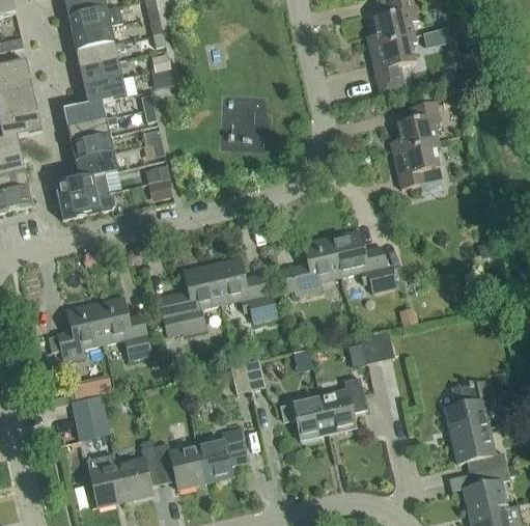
[(0,0),(0,16),(16,12),(11,0),(0,0)]
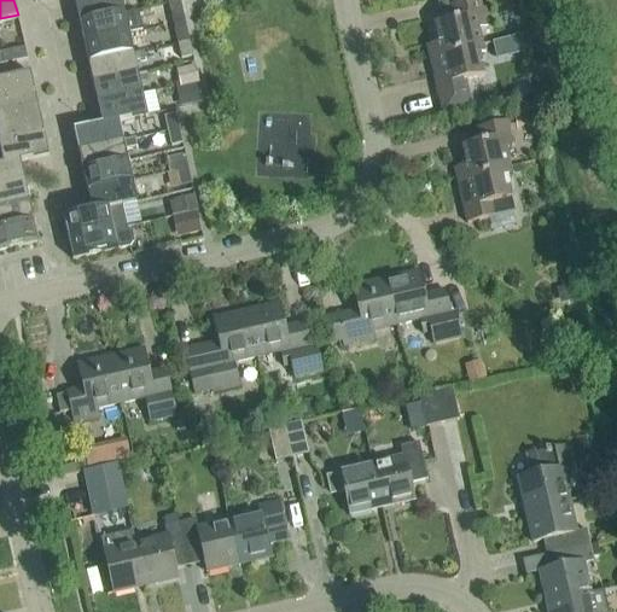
[(79,19),(124,9),(122,0),(74,0),(79,19)]
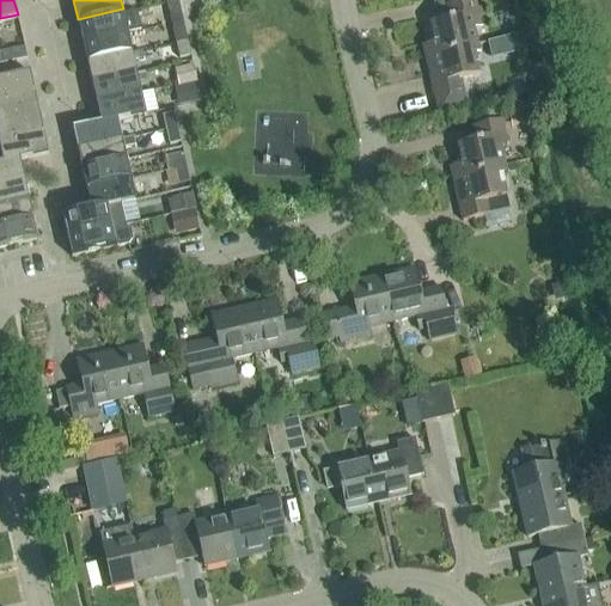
[(172,19),(184,17),(181,0),(167,0),(172,19)]
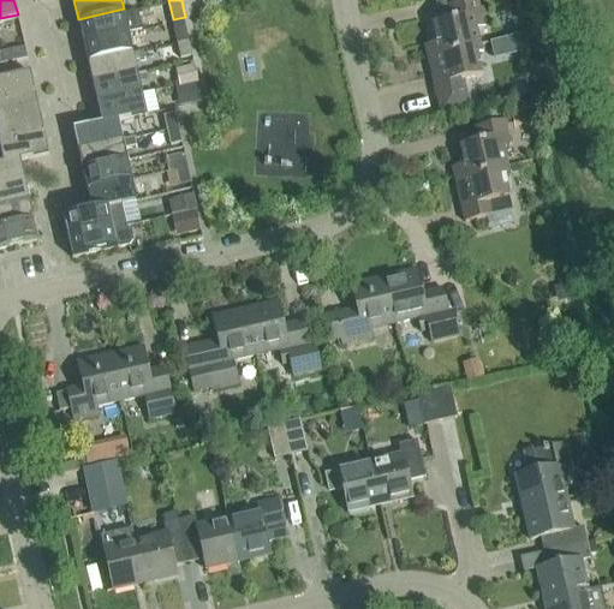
[(436,37),(430,40),(433,51),(481,40),(477,25),(483,24),(482,18),(477,0),(447,0),(451,15),(431,18),(436,37)]
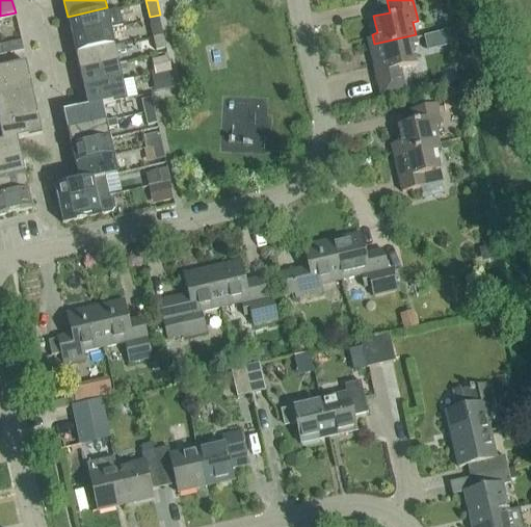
[(111,25),(123,22),(118,6),(107,8),(107,7),(68,17),(72,34),(111,25)]
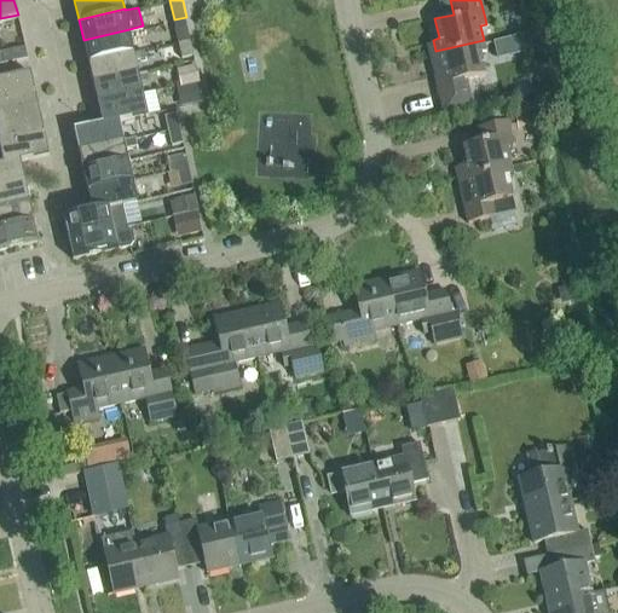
[(190,38),(186,17),(174,19),(179,40),(190,38)]
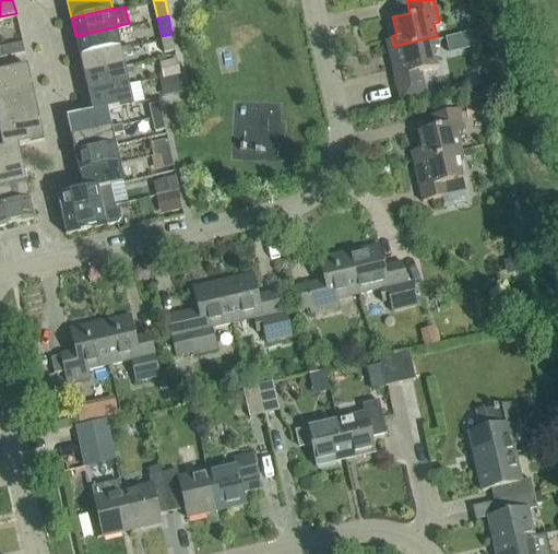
[(121,45),(117,26),(75,36),(80,55),(121,45)]
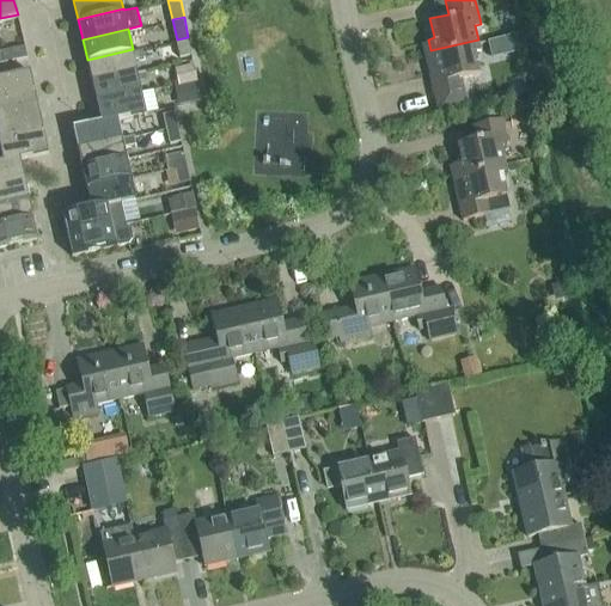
[(188,37),(177,40),(181,54),(191,50),(188,37)]
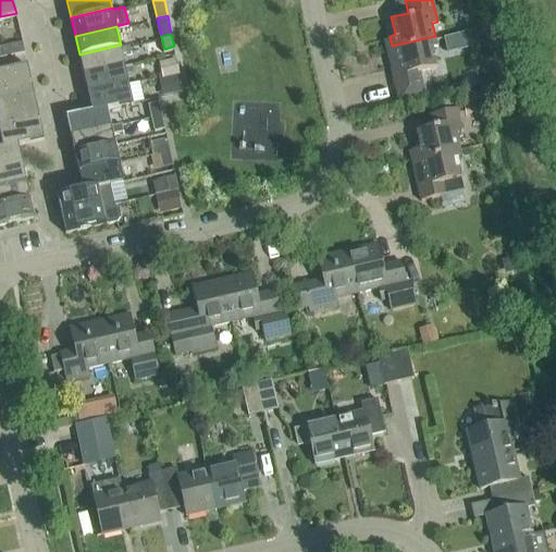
[(435,36),(392,46),(396,63),(391,64),(395,87),(422,81),(419,69),(436,64),(432,46),(436,45),(435,36)]
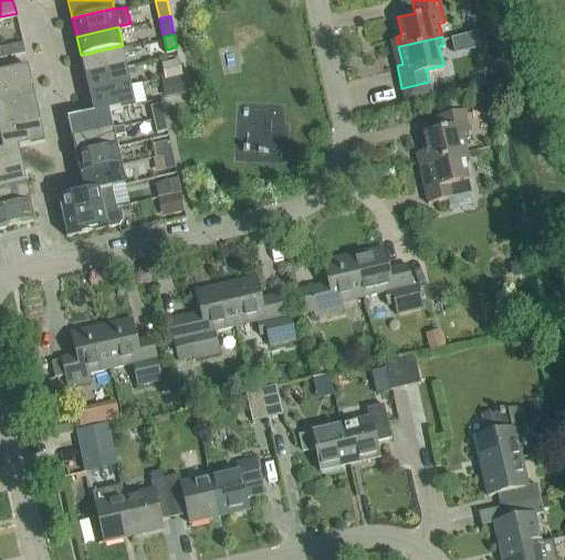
[(1,44),(3,54),(24,50),(22,40),(1,44)]
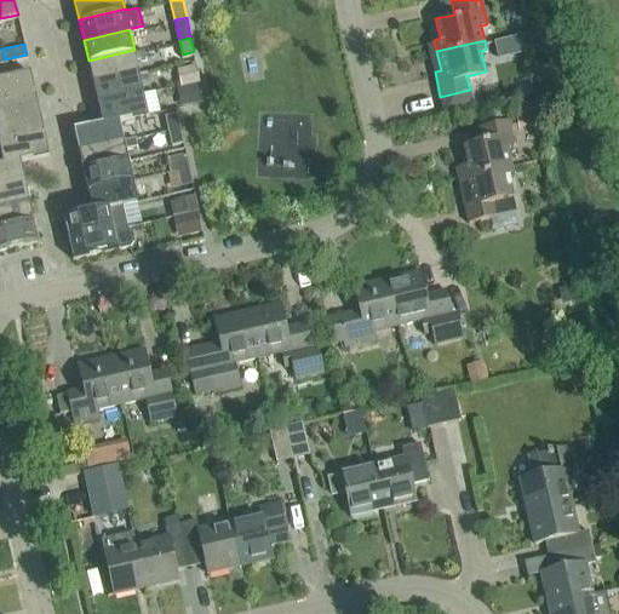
[(139,70),(136,57),(147,55),(144,47),(135,50),(89,61),(93,80),(139,70)]
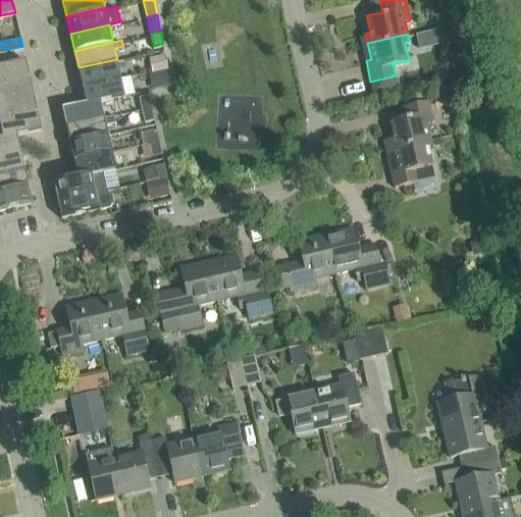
[(158,68),(168,66),(165,53),(156,55),(158,68)]
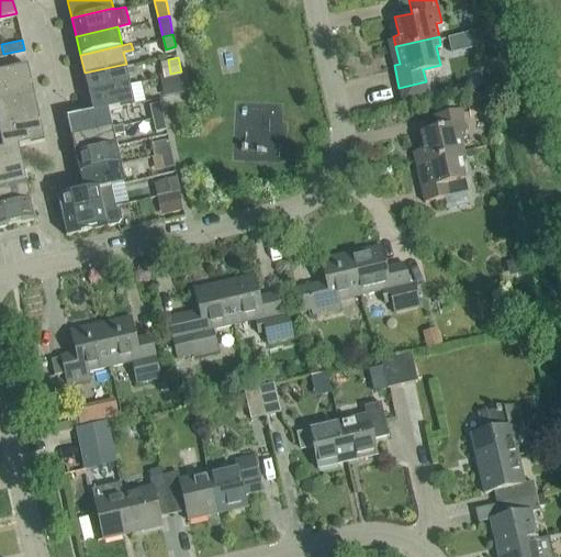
[(0,68),(0,88),(32,81),(27,63),(0,68)]
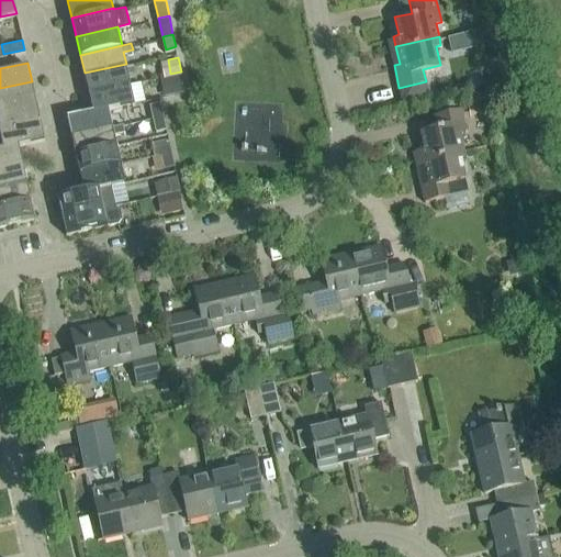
[(130,82),(130,81),(126,64),(85,73),(88,91),(130,82)]
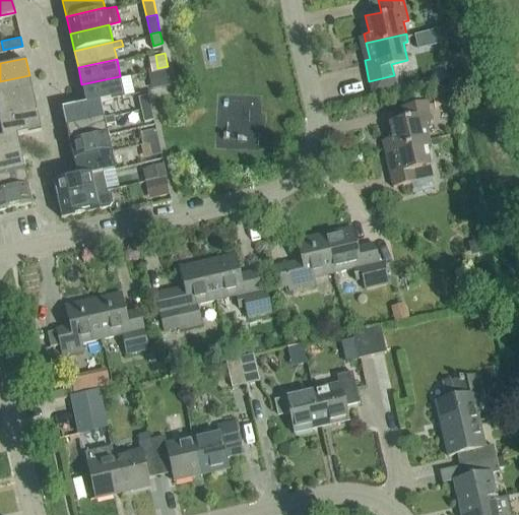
[(168,66),(157,68),(161,84),(171,82),(168,66)]
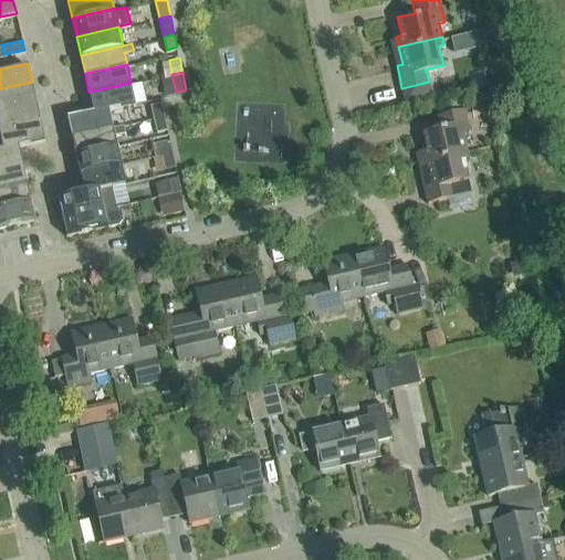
[(0,88),(0,108),(35,101),(32,82),(0,88)]
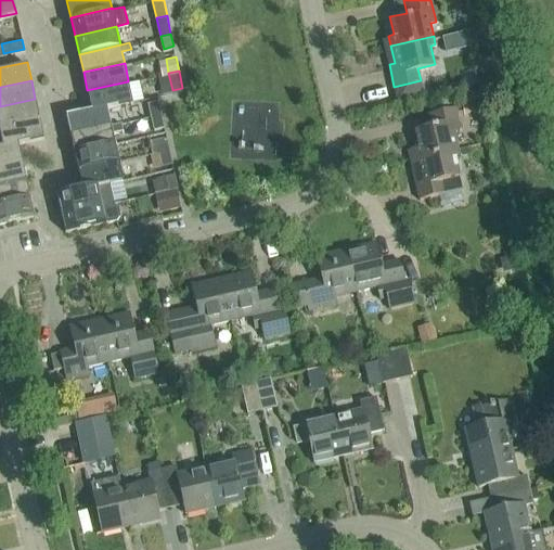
[(128,81),(87,90),(91,109),(107,105),(132,100),(128,81)]
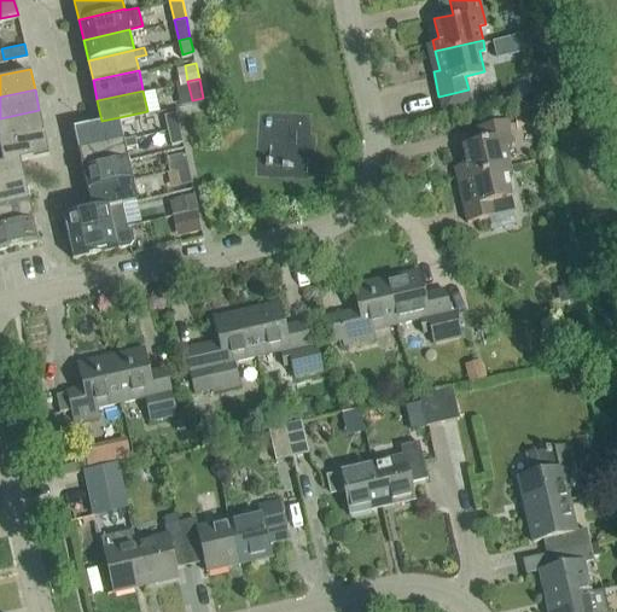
[(0,118),(0,140),(44,130),(39,110),(0,118)]
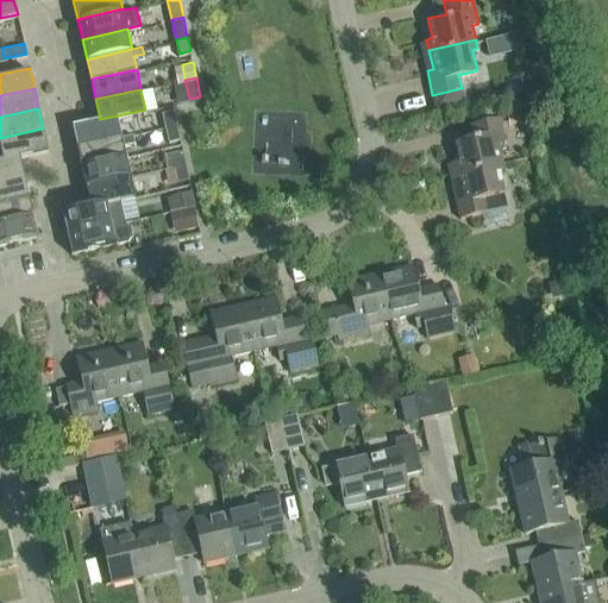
[(165,126),(177,123),(174,108),(162,111),(165,126)]
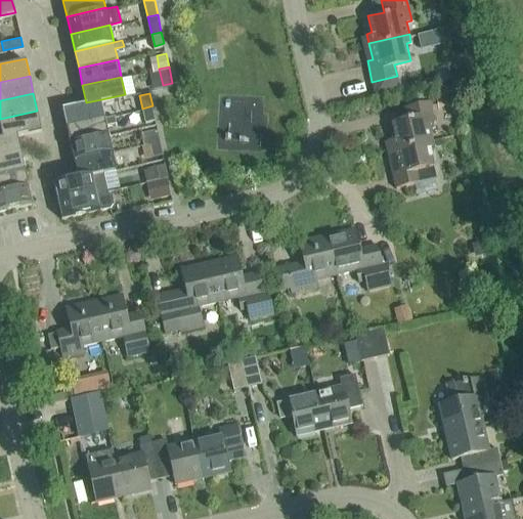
[(105,117),(105,116),(101,99),(86,102),(62,107),(67,125),(105,117)]
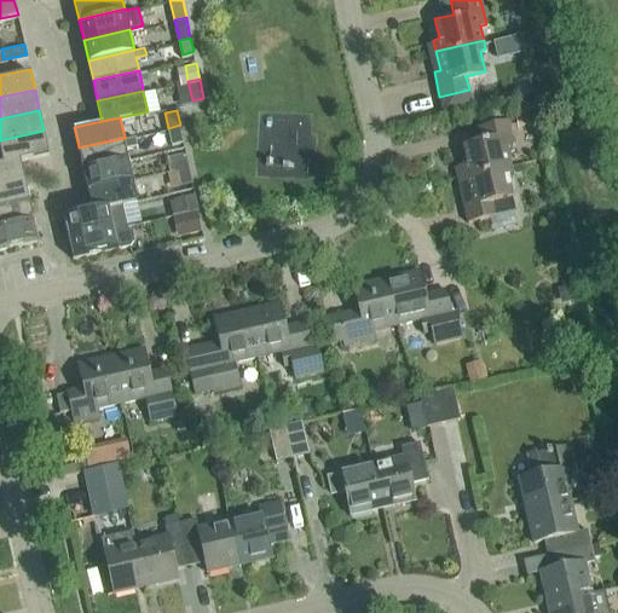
[(467,161),(461,162),(465,174),(512,163),(507,142),(513,140),(508,117),(479,123),(481,137),(463,140),(467,161)]
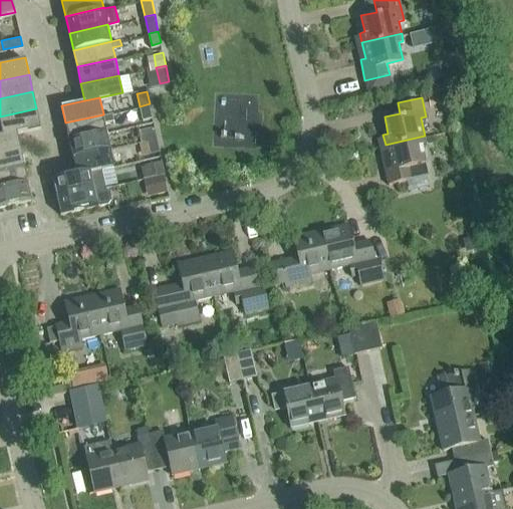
[(150,103),(140,106),(143,118),(153,115),(150,103)]
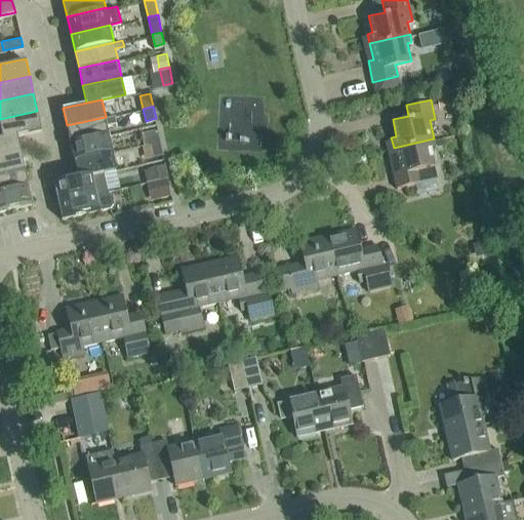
[(41,128),(37,111),(0,119),(0,123),(3,135),(16,132),(17,133),(41,128)]
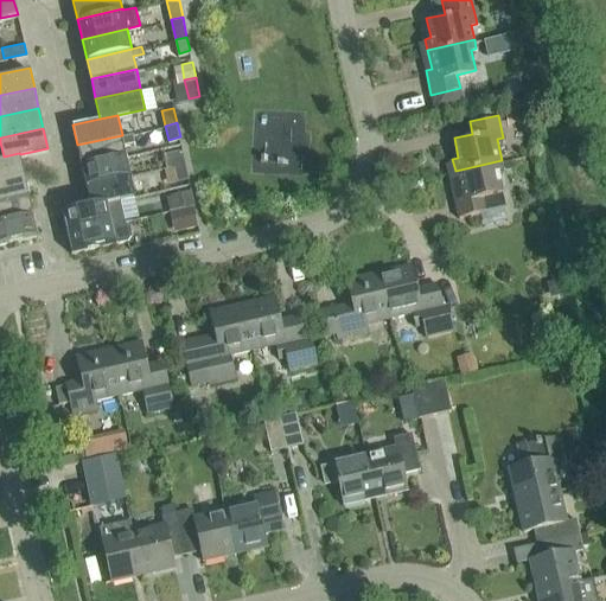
[(126,154),(123,142),(134,140),(133,132),(122,134),(122,135),(77,145),(82,165),(126,154)]
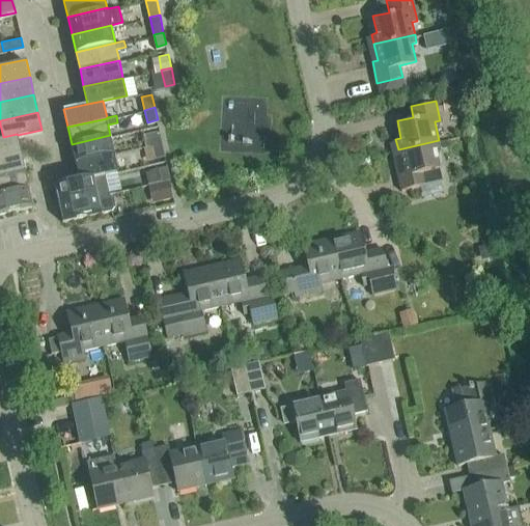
[(160,129),(143,133),(146,145),(152,144),(162,142),(160,129)]
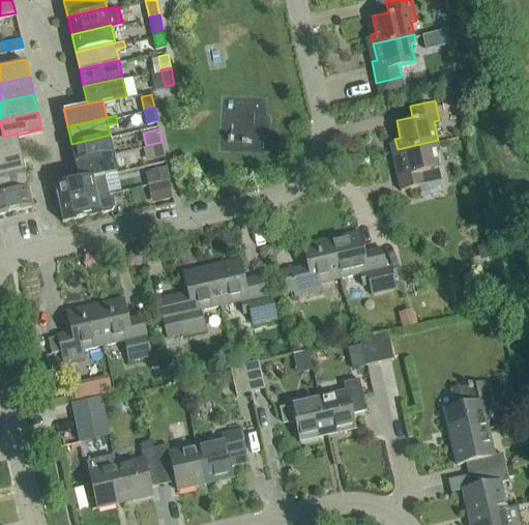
[(0,156),(21,151),(18,135),(17,134),(3,137),(0,137),(0,156)]
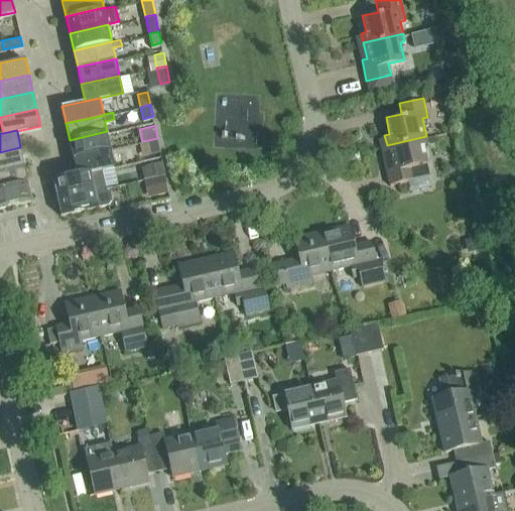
[(111,148),(107,131),(70,140),(73,157),(111,148)]
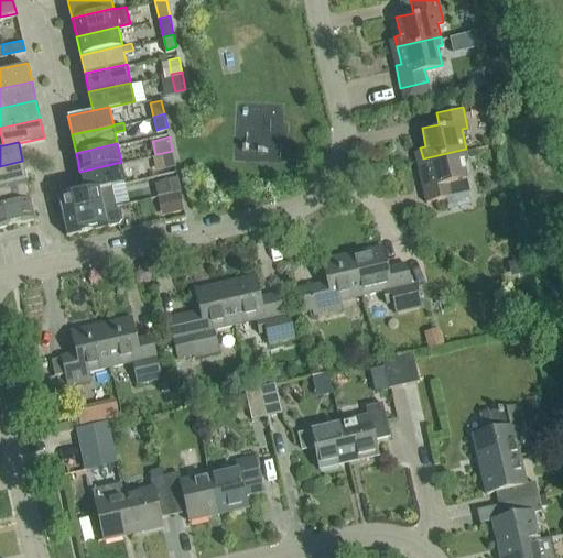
[(426,199),(453,194),(471,189),(463,157),(468,156),(466,149),(423,159),(429,184),(423,185),(426,199)]
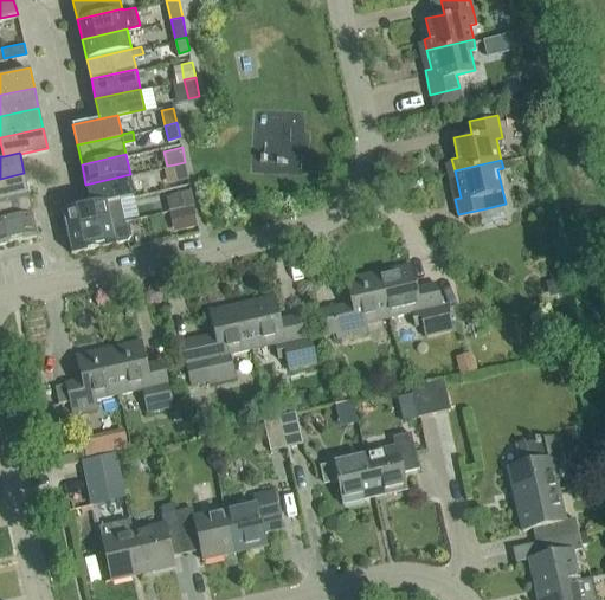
[(185,162),(174,165),(178,179),(188,176),(185,162)]
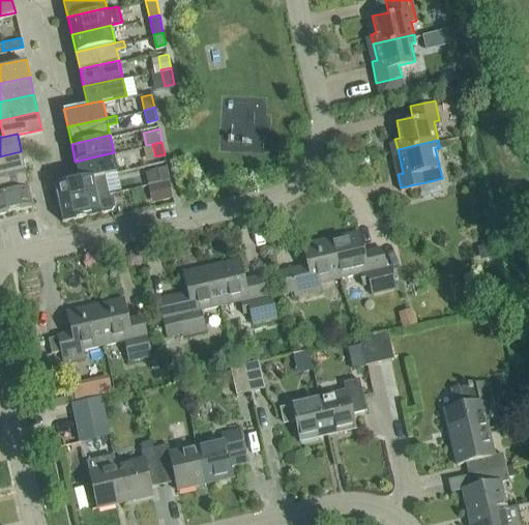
[(0,174),(25,169),(21,151),(0,156),(0,174)]
